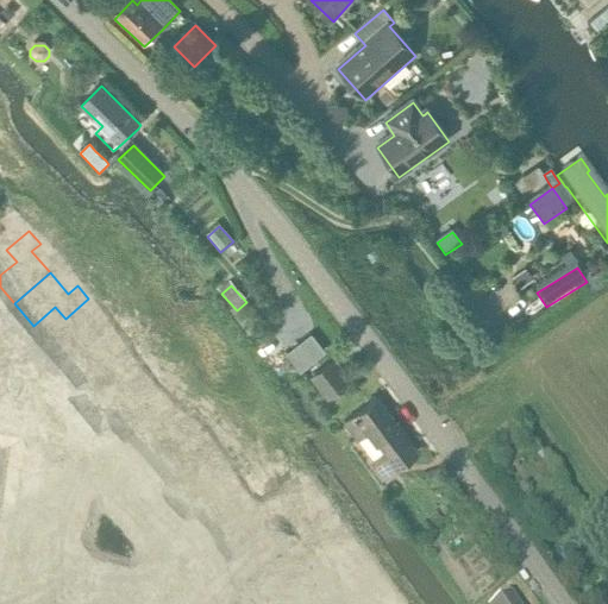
[(104,363),(81,382),(101,404),(137,372),(119,352),(127,344),(117,331),(94,351),(104,363)]
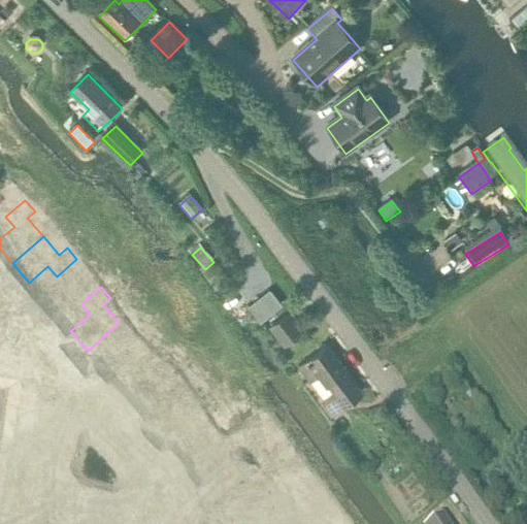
[(271,328),(281,340),(285,348),(305,331),(291,315),(271,328)]
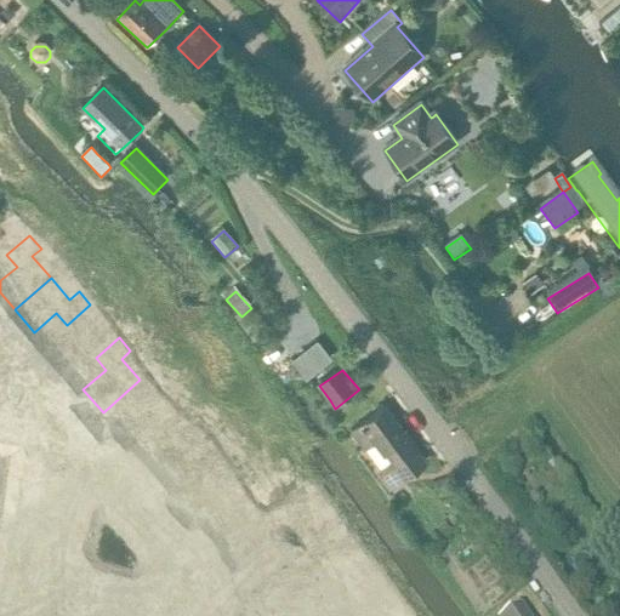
[(140,380),(103,412),(124,435),(146,416),(155,427),(178,408),(168,394),(159,401),(140,380)]
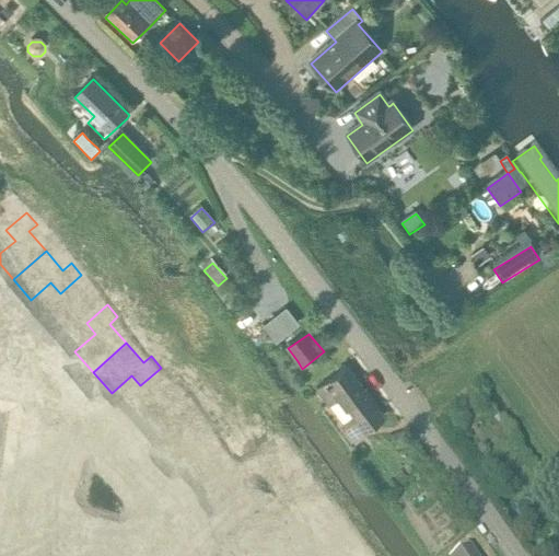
[(330,409),(330,408),(341,401),(356,419),(344,428),(353,442),(385,420),(374,405),(375,405),(349,369),(317,392),(330,409)]
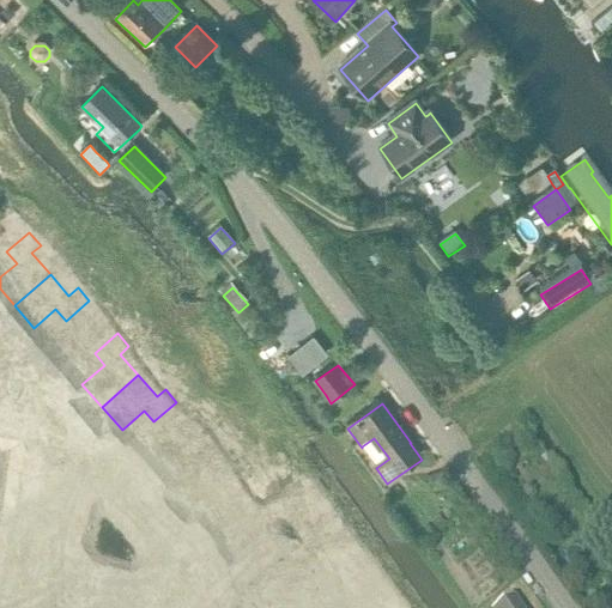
[(12,454),(11,463),(25,466),(26,456),(12,454)]
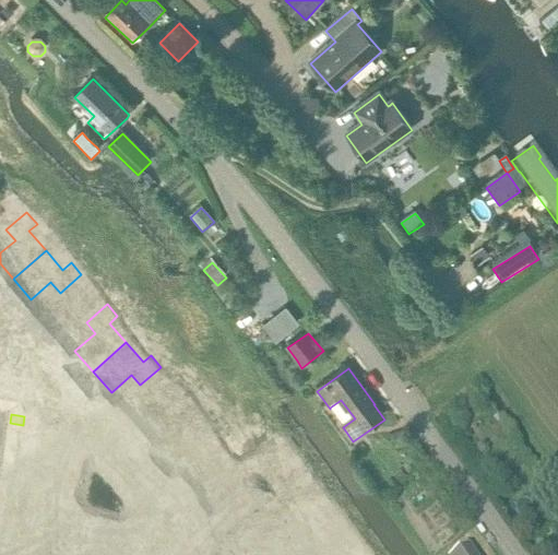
[(10,423),(8,432),(21,434),(23,425),(10,423)]
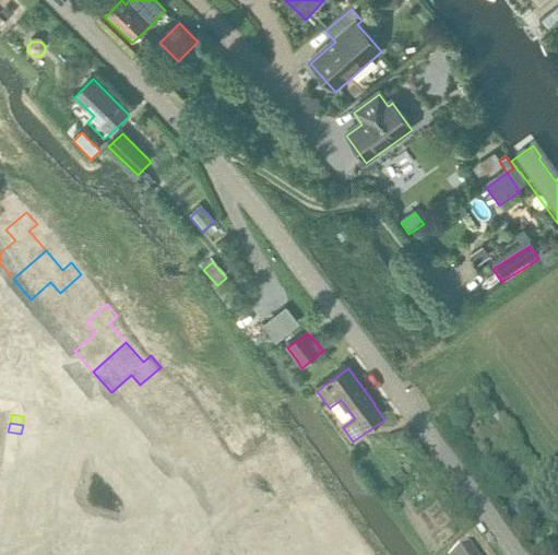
[(8,432),(7,440),(20,443),(21,434),(8,432)]
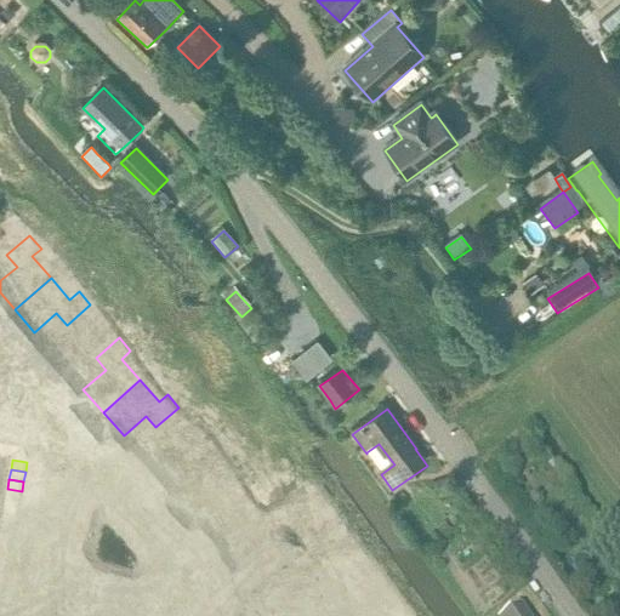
[(7,489),(6,498),(20,501),(22,491),(7,489)]
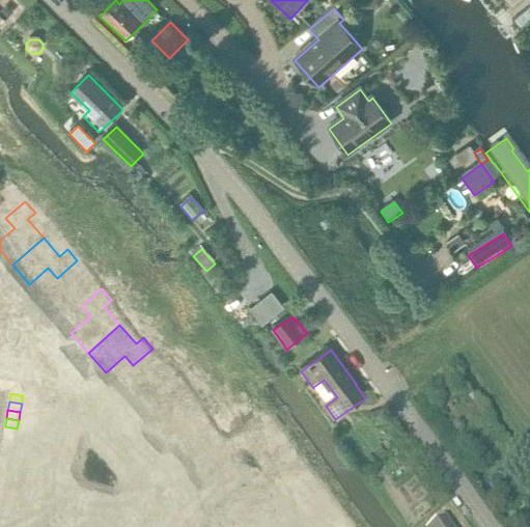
[(3,438),(1,446),(14,448),(15,440),(3,438)]
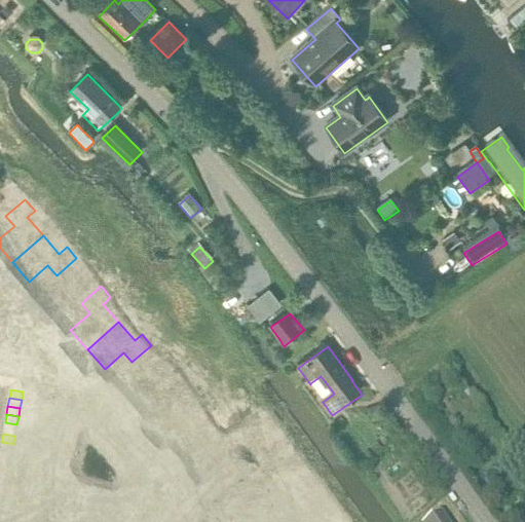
[(1,442),(0,449),(12,452),(13,444),(1,442)]
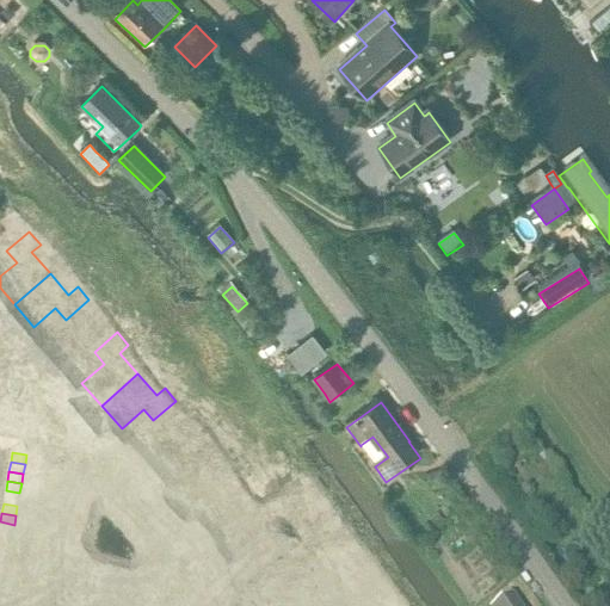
[(0,521),(0,531),(12,535),(14,525),(0,521)]
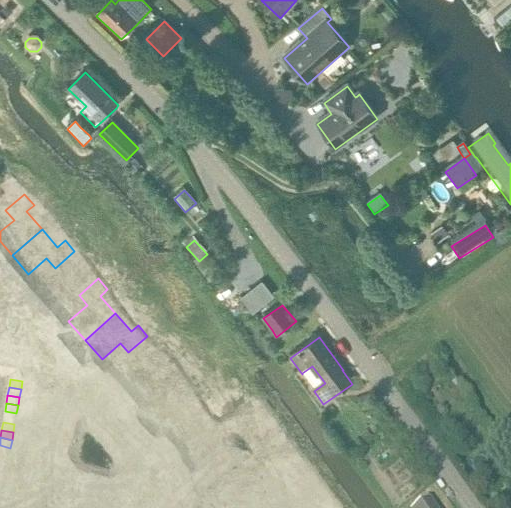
[(0,445),(0,453),(9,455),(10,448),(0,445)]
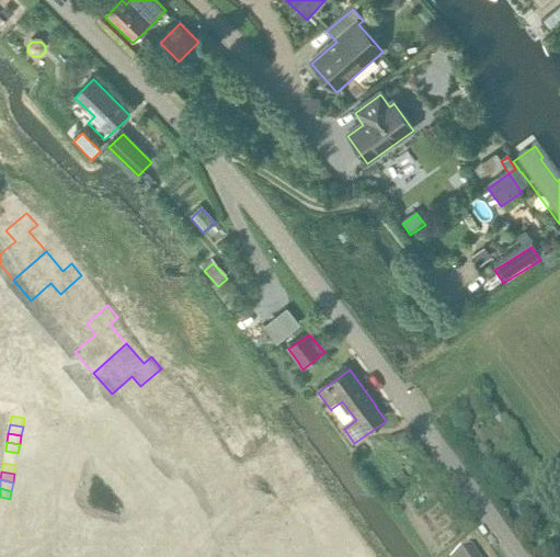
[(254,506),(244,514),(250,521),(261,512),(254,506)]
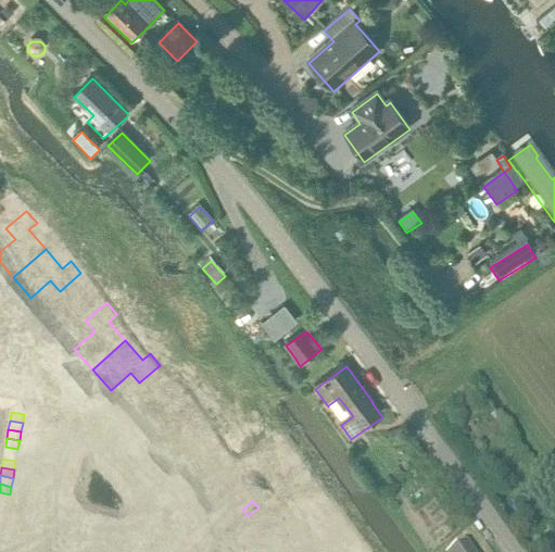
[(242,510),(232,517),(238,524),(248,516),(242,510)]
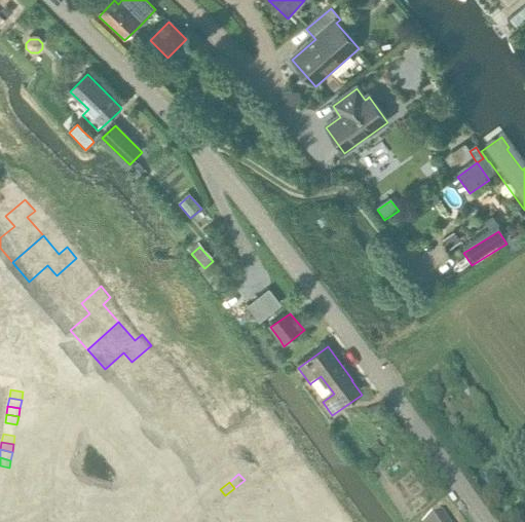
[(205,502),(196,511),(201,517),(211,509),(205,502)]
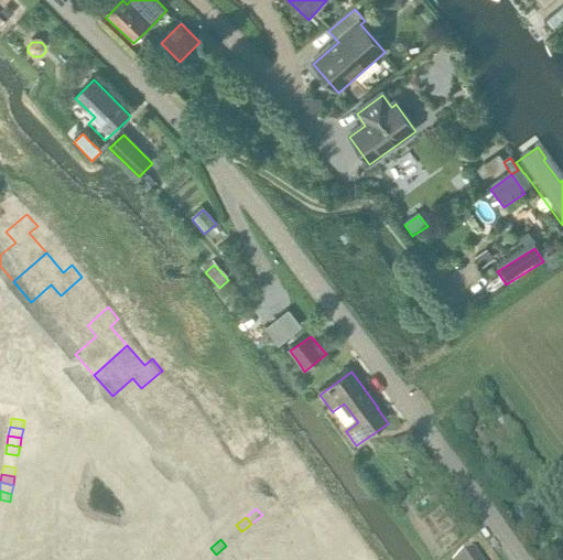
[(210,548),(201,557),(203,559),(210,559),(216,555),(210,548)]
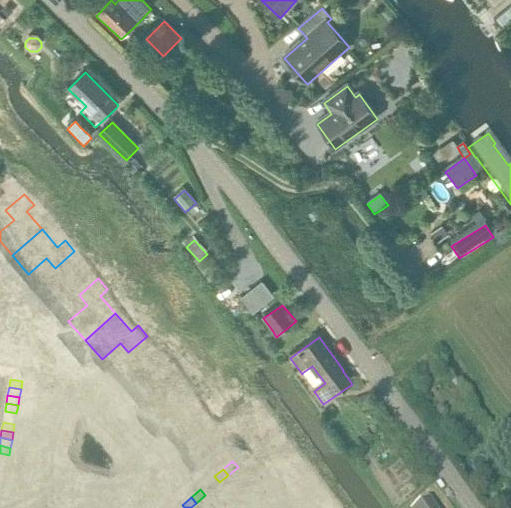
[(229,507),(220,497),(208,507),(229,507)]
